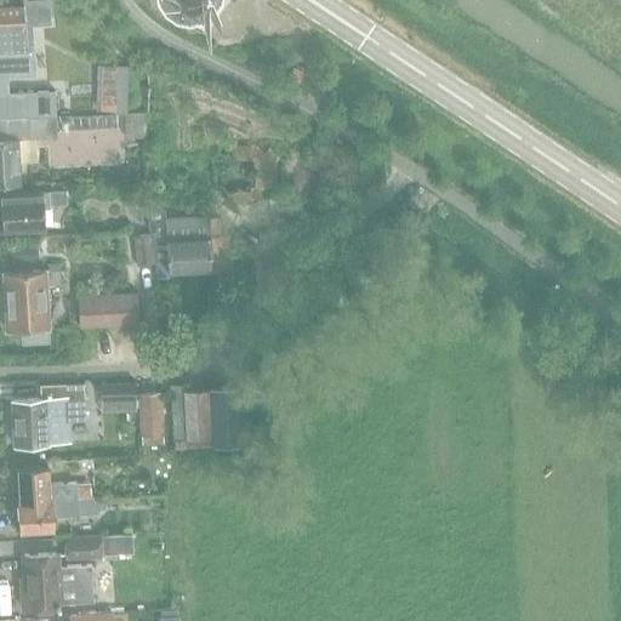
[(170,0),(171,0),(178,5),(184,7),(181,13),(205,30),(227,0),(170,0)]
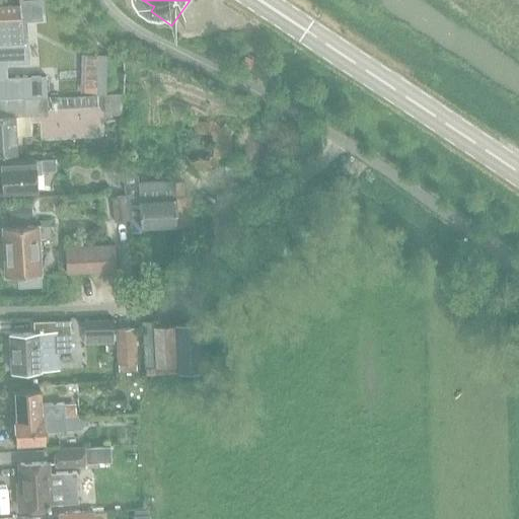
[(20,41),(19,19),(30,18),(30,3),(0,5),(0,48),(8,48),(8,42),(20,41)]
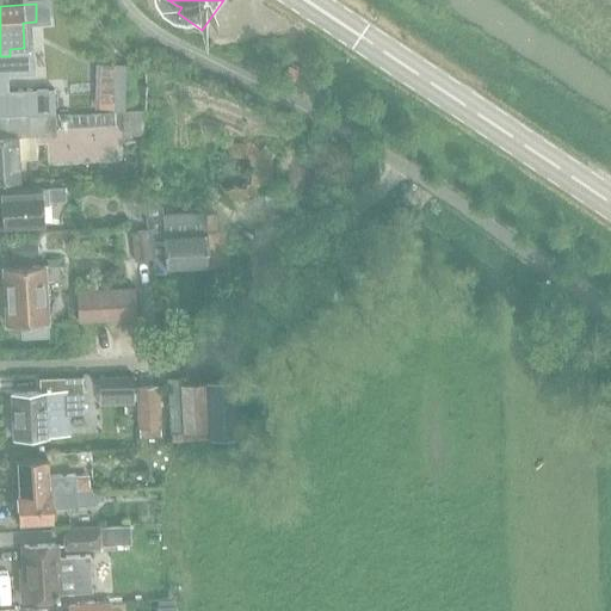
[(93,65),(91,109),(121,110),(123,66),(93,65)]
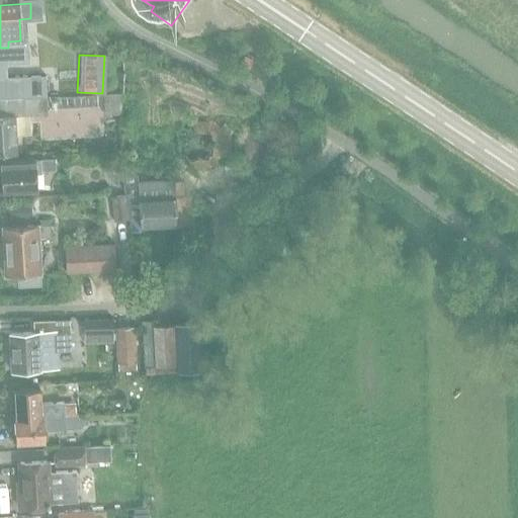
[(244,57),(238,67),(245,72),(251,61),(245,57),(244,57)]
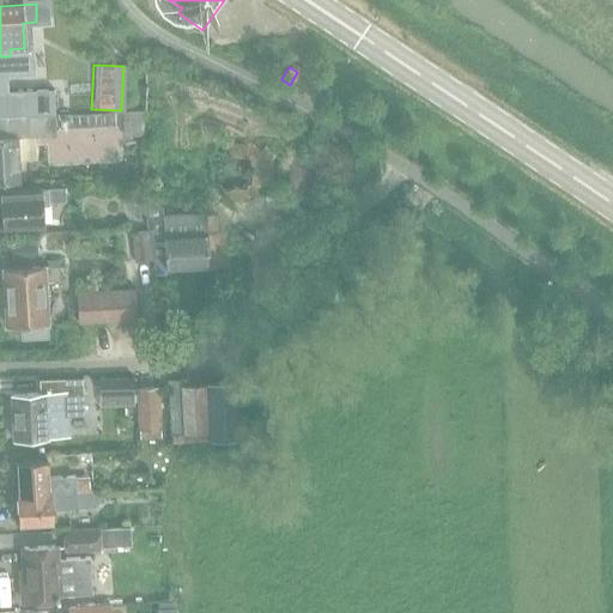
[(0,91),(0,116),(54,114),(53,89),(52,89),(23,90),(0,91)]
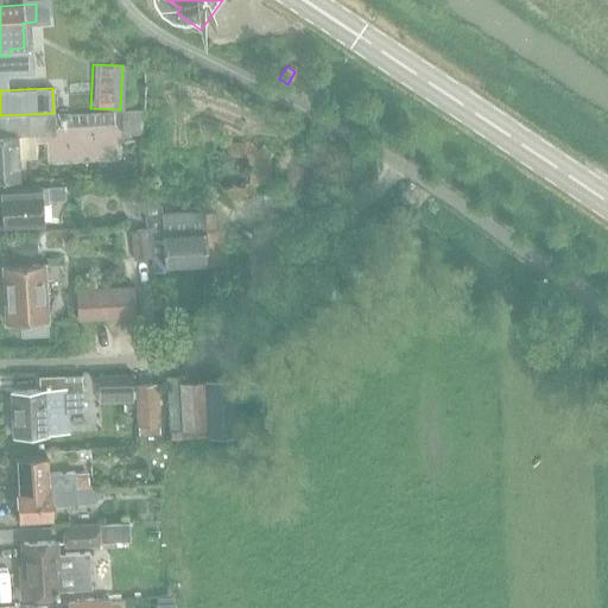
[(121,111),(121,134),(141,134),(141,109),(121,111)]
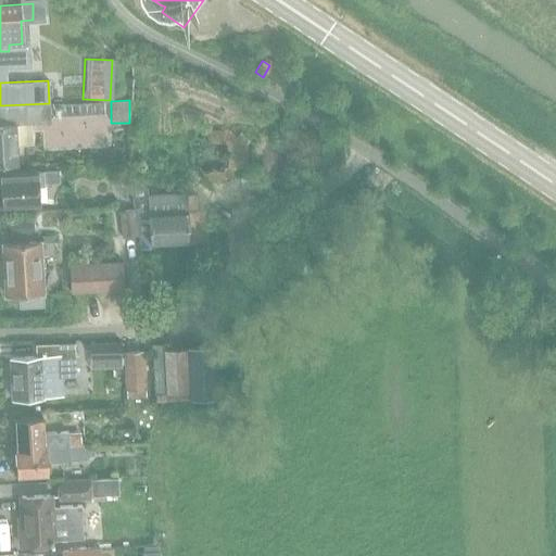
[(49,103),(0,105),(0,164),(17,164),(16,146),(15,124),(32,123),(49,122),(49,103)]
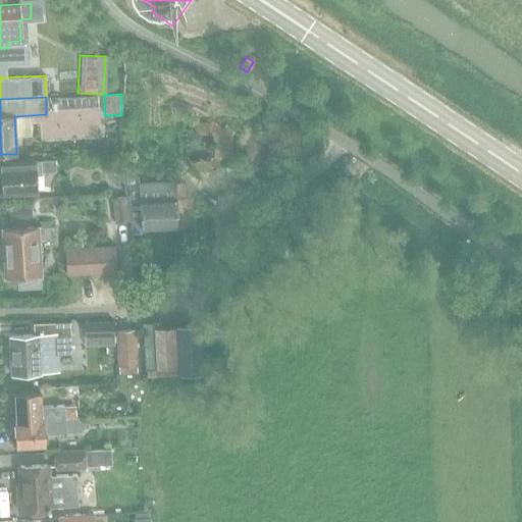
[(54,170),(53,159),(0,162),(0,178),(1,194),(36,192),(35,174),(40,174),(40,171),(54,170)]
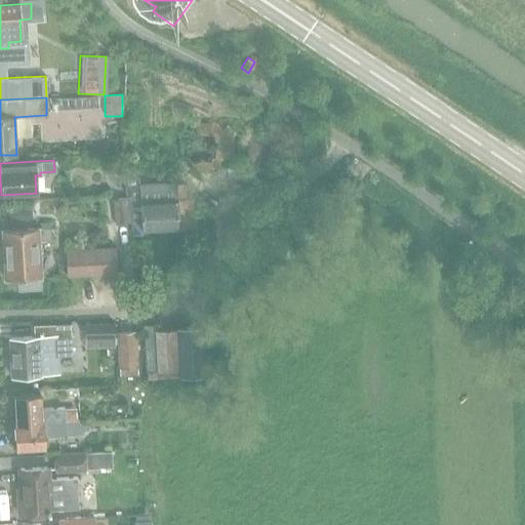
[(126,198),(129,223),(130,236),(139,235),(139,229),(192,227),(191,200),(183,201),(182,185),(173,186),(173,183),(169,183),(170,186),(137,187),(137,178),(124,178),(125,198),(126,198)]
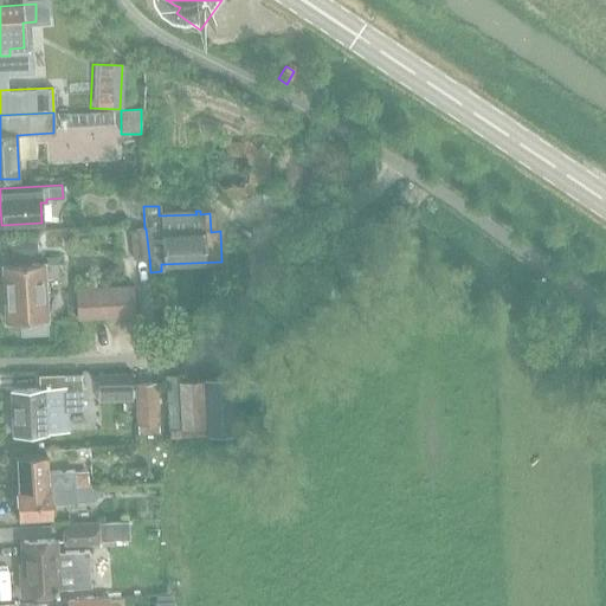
[(144,229),(129,231),(134,259),(149,257),(146,229),(144,229)]
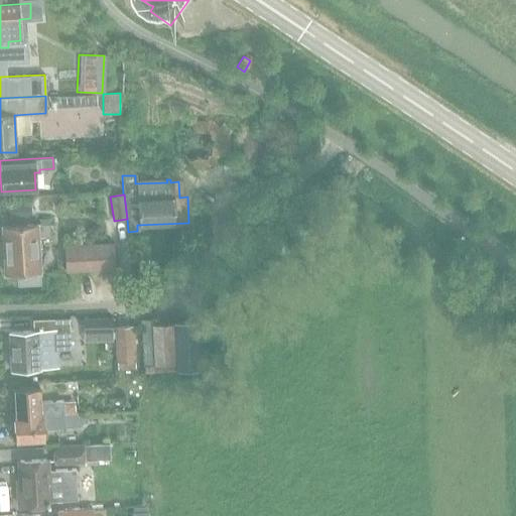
[(43,215),(56,214),(55,197),(42,198),(43,215)]
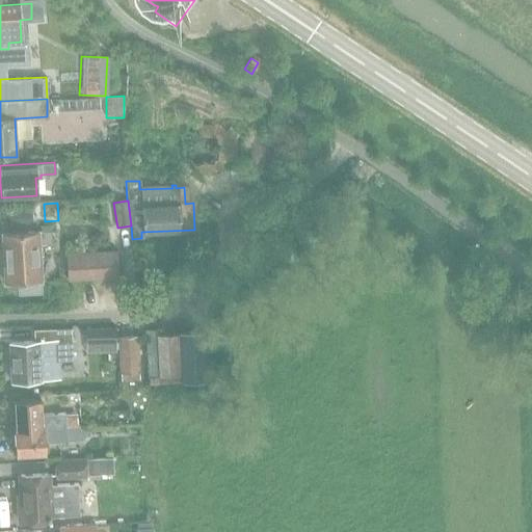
[(30,206),(7,207),(7,220),(30,219),(30,206)]
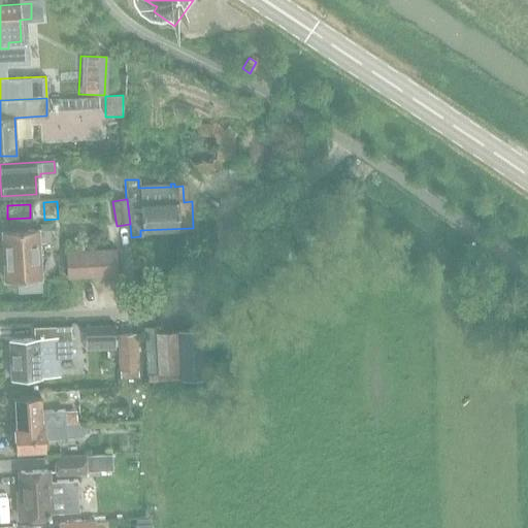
[(39,288),(39,277),(37,240),(50,240),(50,229),(37,229),(37,228),(3,230),(6,279),(19,279),(20,290),(39,288)]
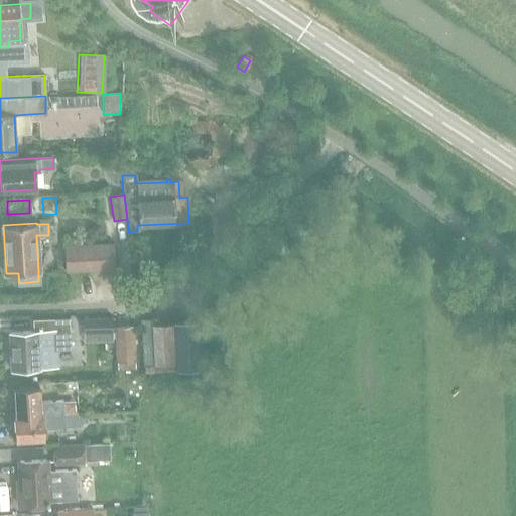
[(101,244),(102,269),(115,268),(113,243),(101,244)]
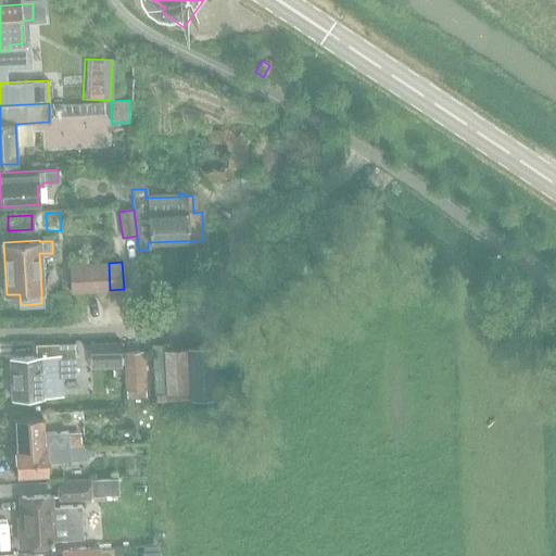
[(83,264),(84,291),(97,290),(96,263),(83,264)]
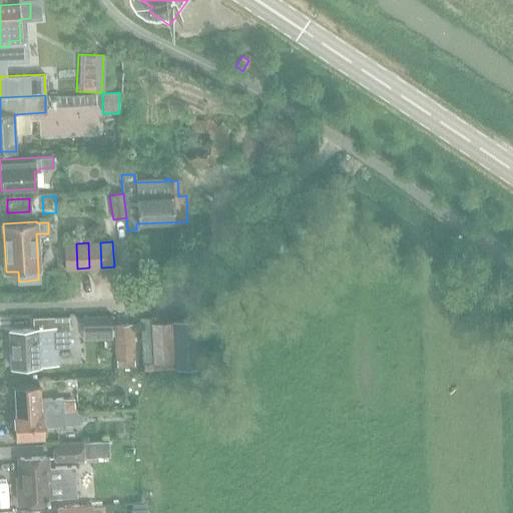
[(88,242),(89,268),(101,268),(100,242),(88,242)]
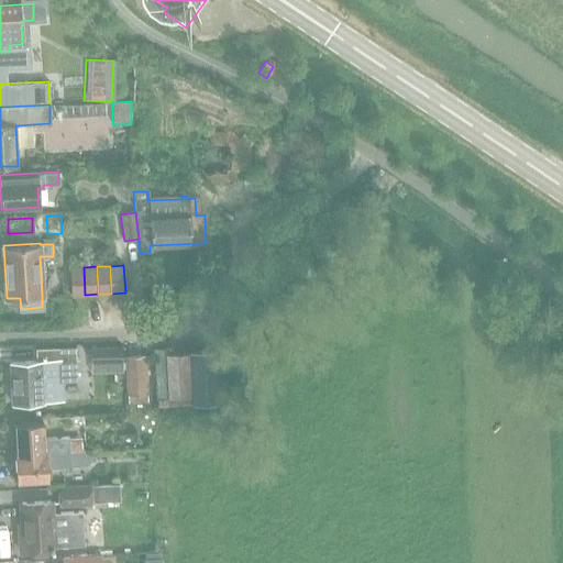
[(69,267),(72,295),(85,295),(84,267),(69,267)]
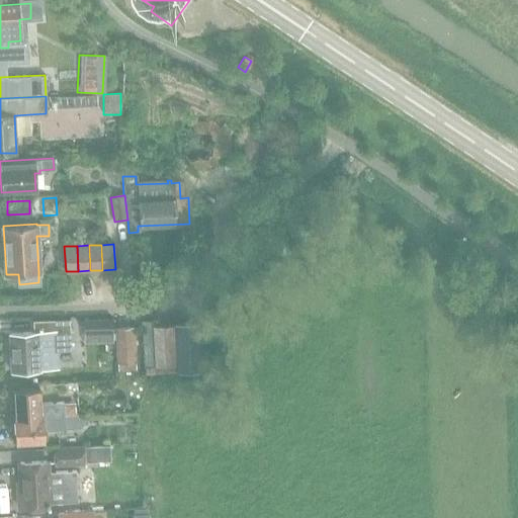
[(112,318),(83,319),(83,333),(112,332),(112,318)]
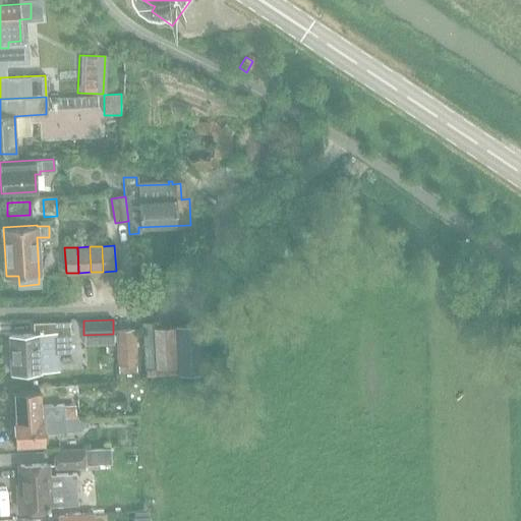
[(70,352),(70,344),(68,321),(33,322),(33,333),(8,334),(10,371),(58,369),(57,353),(70,352)]
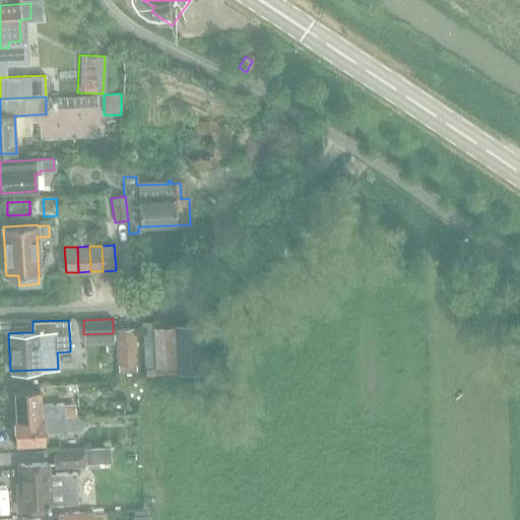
[(144,377),(154,376),(152,327),(151,322),(141,323),(144,377)]
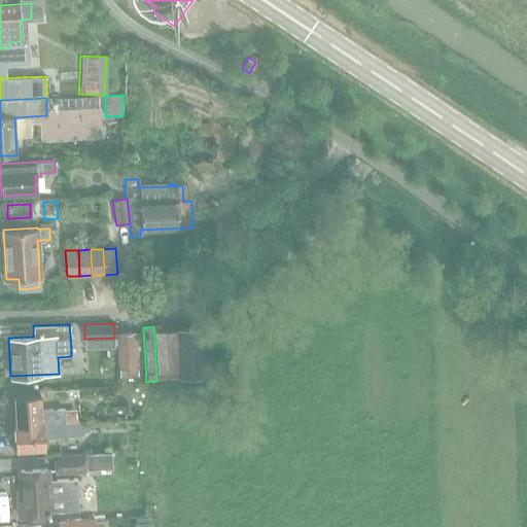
[(179,380),(182,380),(203,379),(201,329),(176,330),(179,380)]
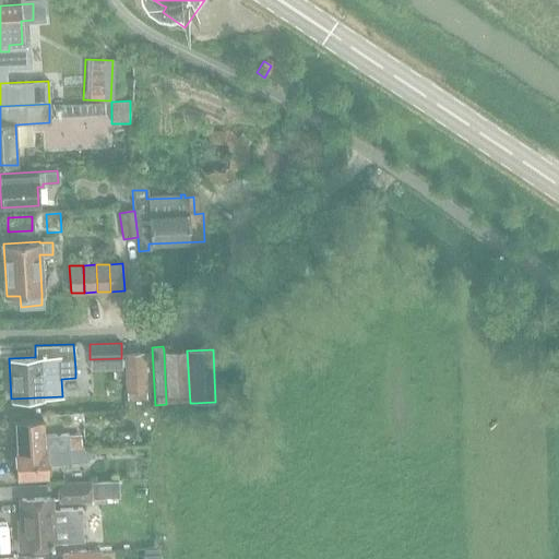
[(187,351),(164,352),(166,404),(190,403),(187,351)]
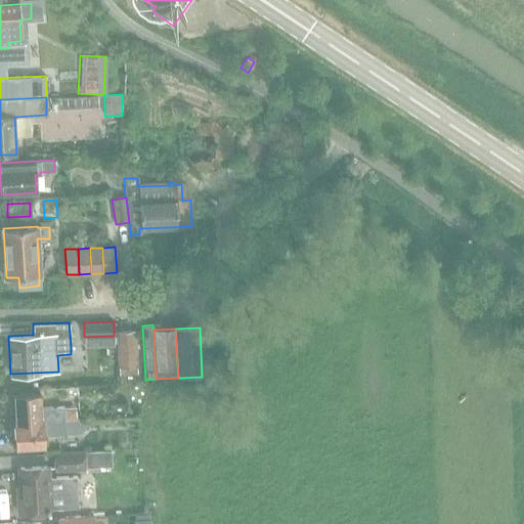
[(135,374),(135,365),(134,331),(116,332),(117,375),(135,374)]
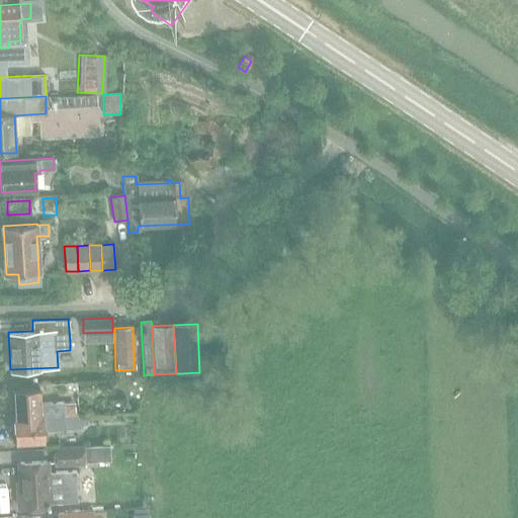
[(16,417),(65,415),(64,403),(64,402),(40,403),(39,386),(14,389),(16,417)]
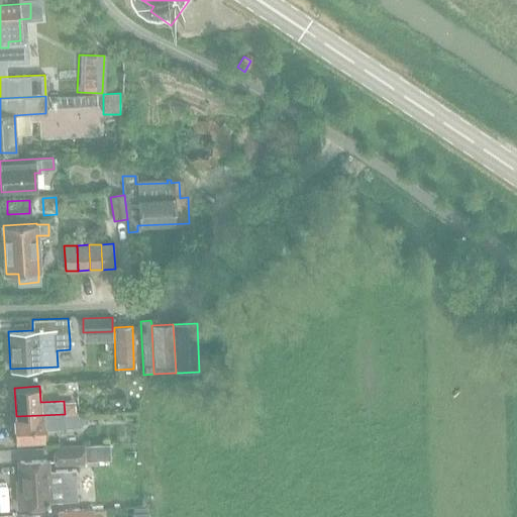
[(74,402),(64,402),(65,414),(75,414),(74,402)]
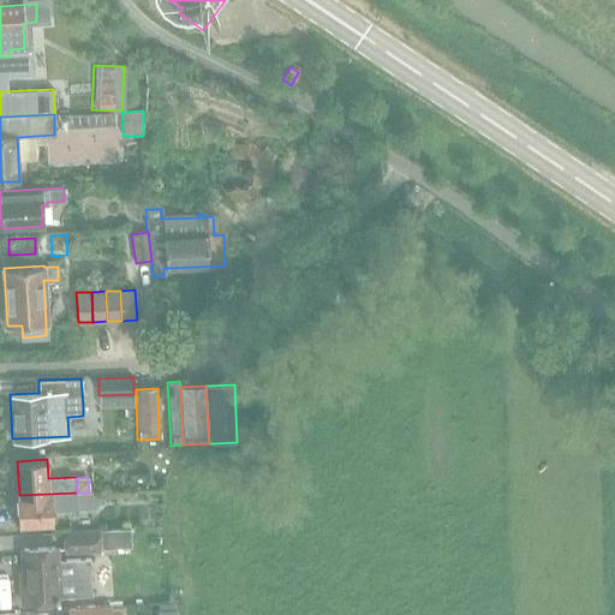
[(77,493),(19,495),(17,495),(18,525),(53,523),(52,509),(77,508),(77,493)]
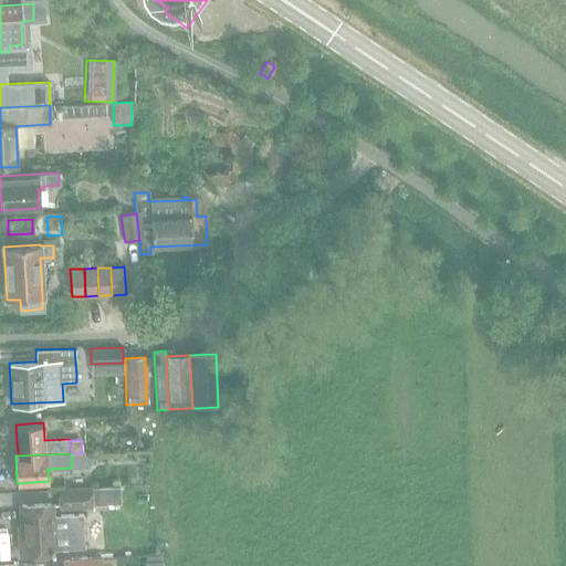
[(91,503),(90,488),(59,490),(60,505),(91,503)]
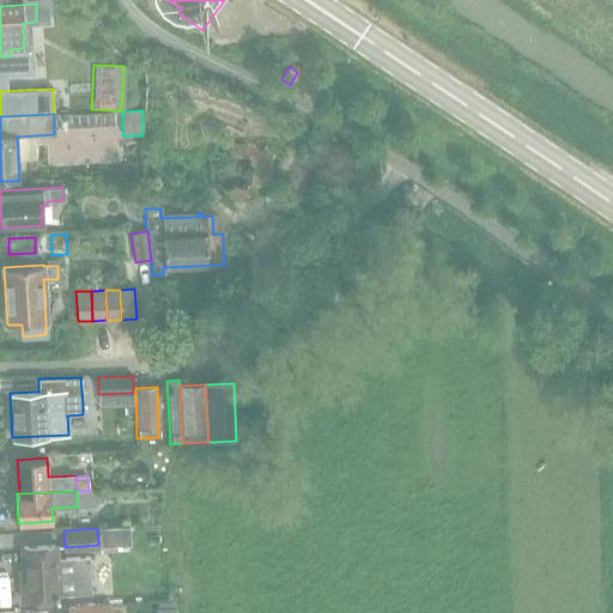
[(20,578),(22,599),(59,596),(55,544),(22,546),(24,578),(20,578)]
